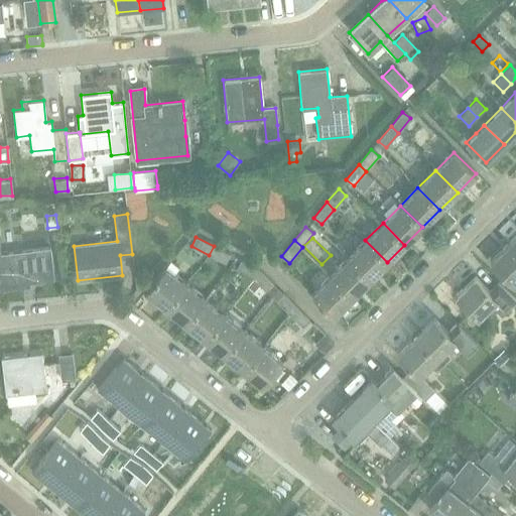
[(370,280),(387,262),(365,240),(348,258),(370,280)]
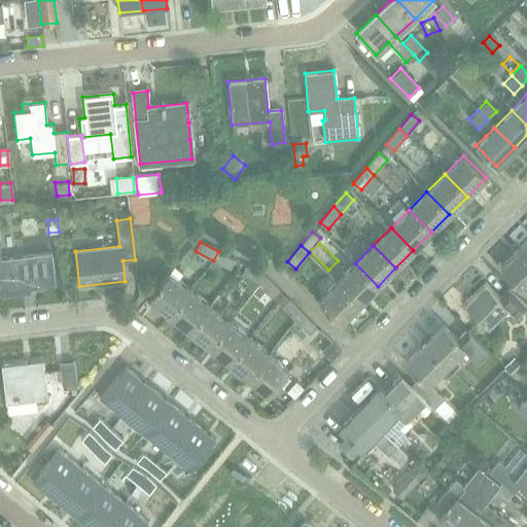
[(522,290),(526,284),(526,256),(519,249),(499,268),(522,290)]
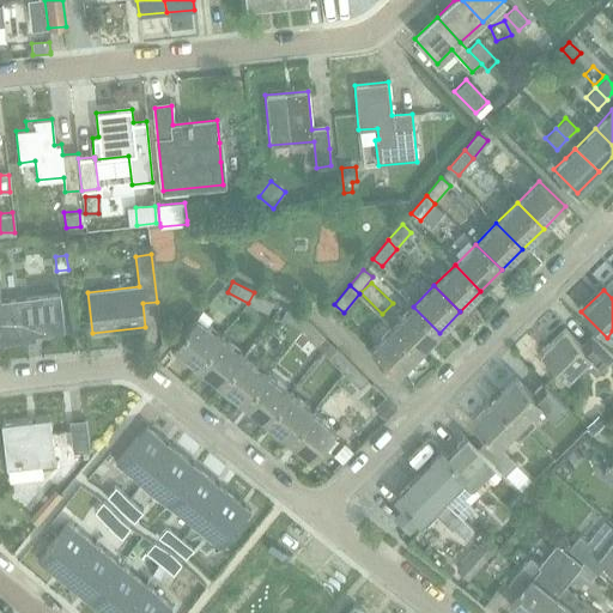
[(254,292),(248,303),(267,313),(273,302),(254,292)]
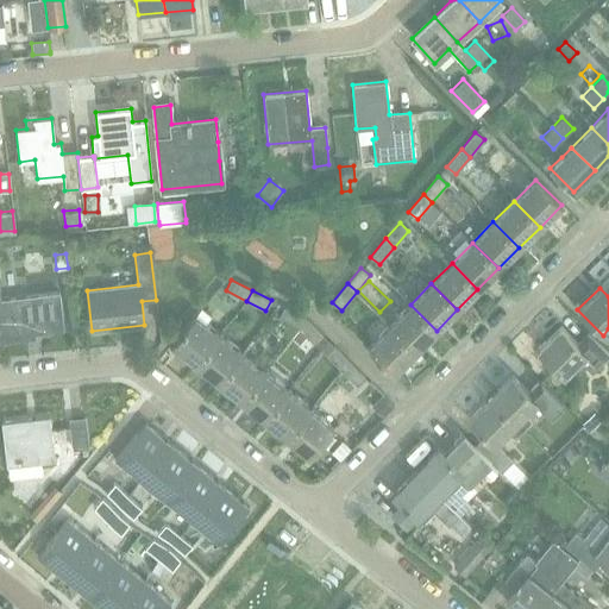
[(0,299),(0,341),(35,338),(35,333),(62,330),(58,293),(0,299)]
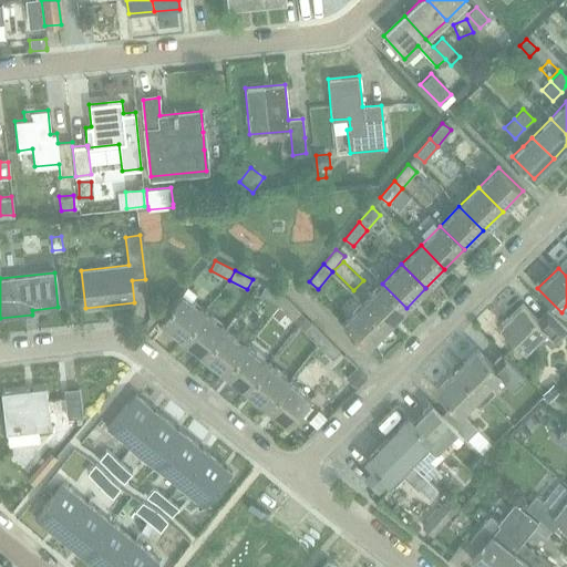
[(387,327),(406,308),(382,284),(362,302),(387,327)]
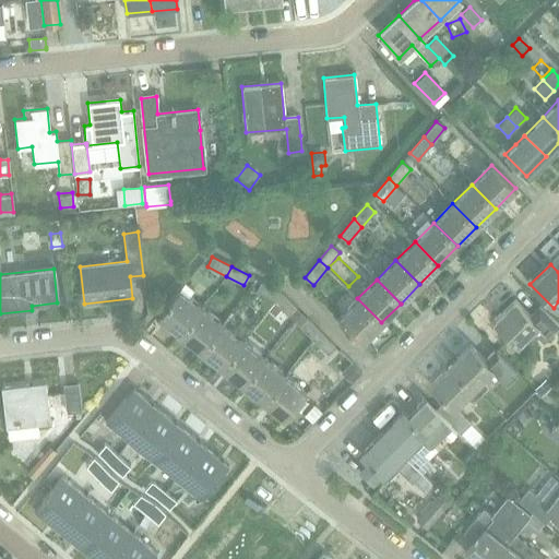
[(274,301),(282,293),(261,282),(256,292),(274,301)]
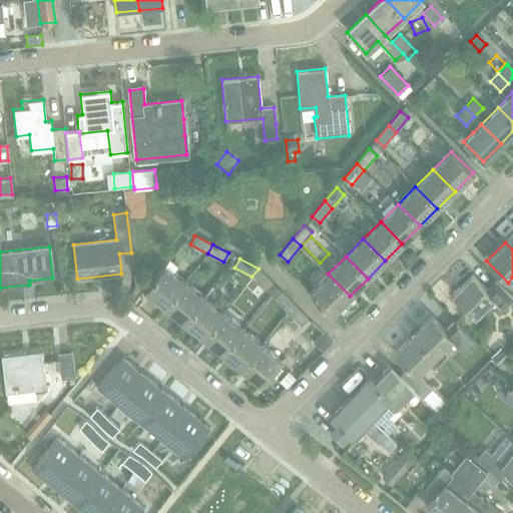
[(172,273),(178,267),(169,260),(164,267),(144,290),(164,307),(184,283),(172,273)]
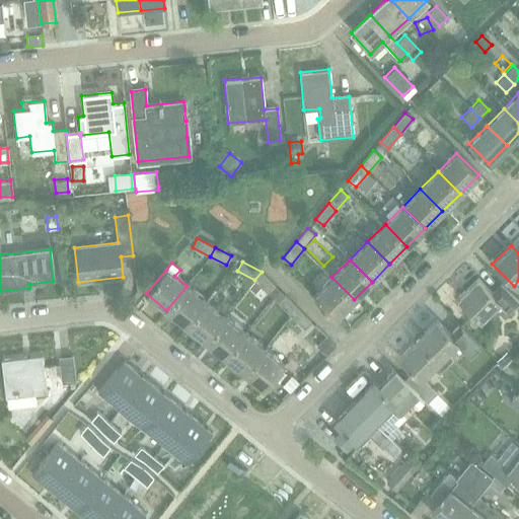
[(273,298),(279,290),(262,272),(254,280),(273,298)]
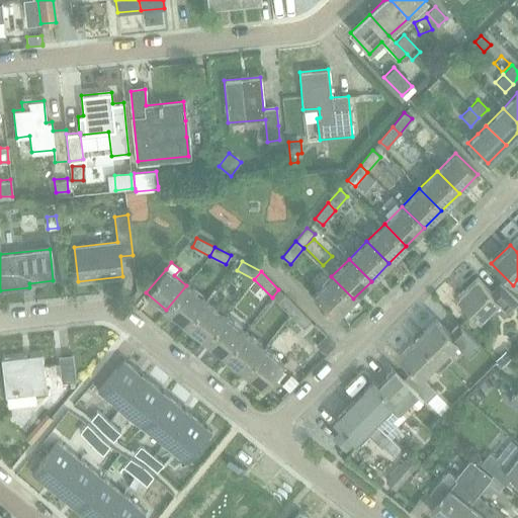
[(334,318),(353,298),(331,276),(312,295),(334,318)]
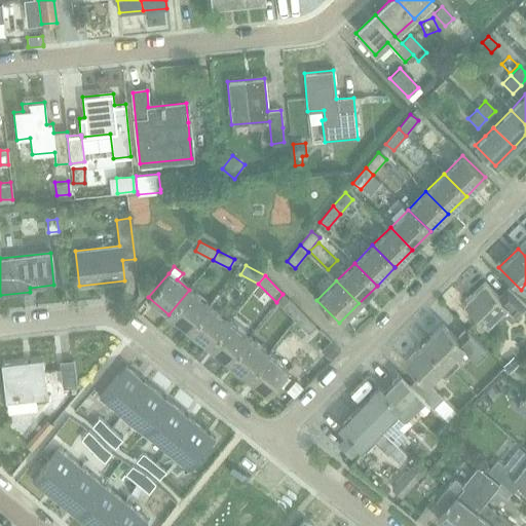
[(511,323),(516,317),(525,308),(506,289),(498,297),(484,283),(464,302),(486,325),(495,316),(500,322),(504,317),(511,323)]
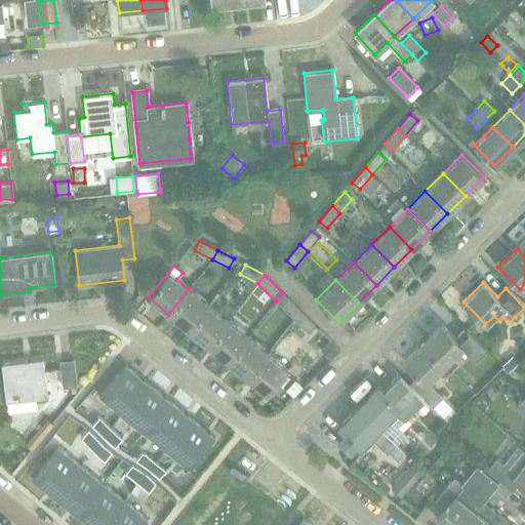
[(188,329),(208,305),(189,289),(168,314),(188,329)]
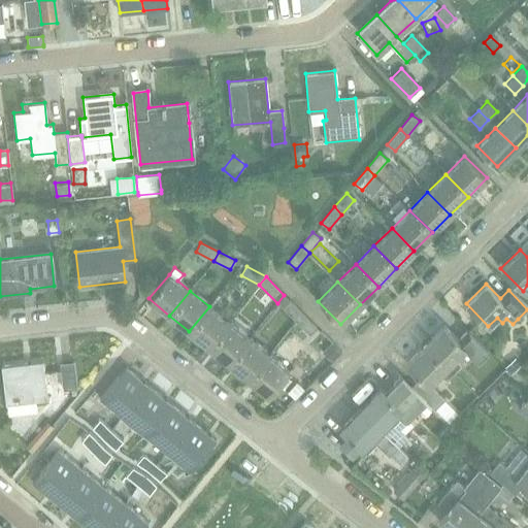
[(295,321),(302,312),(284,295),(277,303),(295,321)]
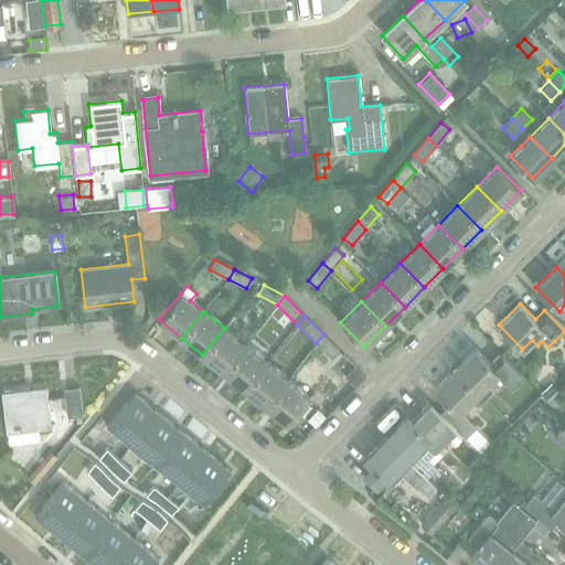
[(223,372),(245,345),(224,328),(202,354),(223,372)]
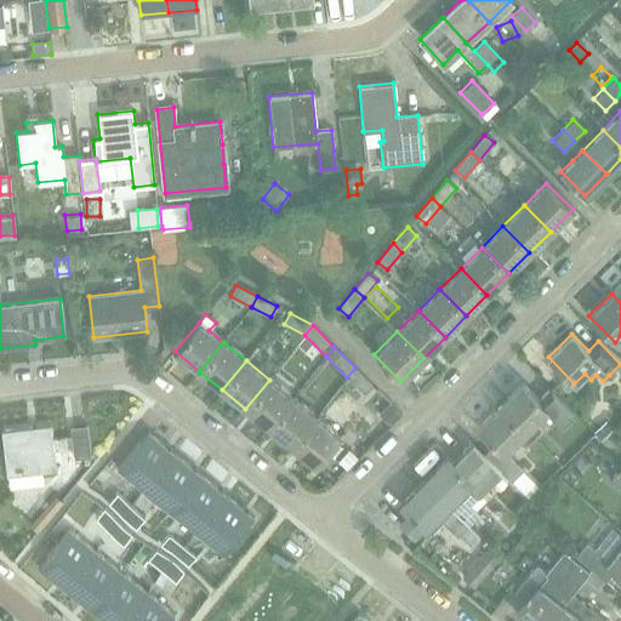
[(355,368),(347,377),(364,394),(372,385),(355,368)]
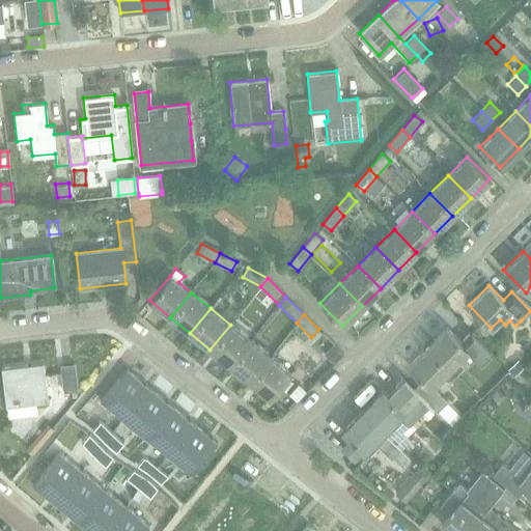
[(229,365),(250,340),(230,325),(210,350),(229,365)]
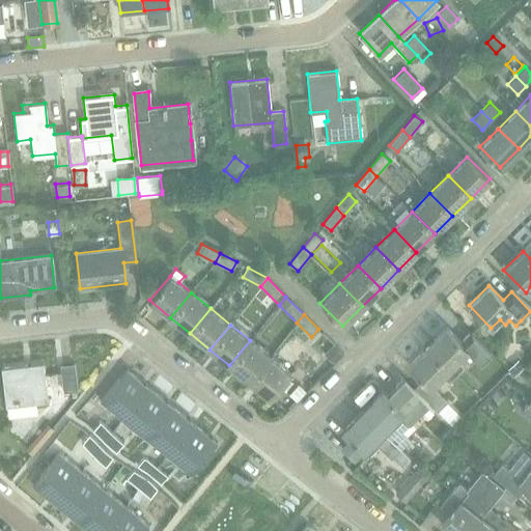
[(427,347),(454,374),(462,367),(456,362),(468,351),(482,366),(492,357),(469,333),(459,342),(446,329),(427,347)]
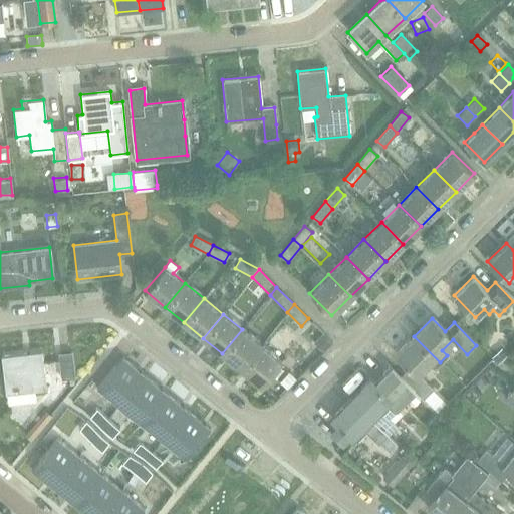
[(241,369),(261,345),(242,329),(222,353),(241,369)]
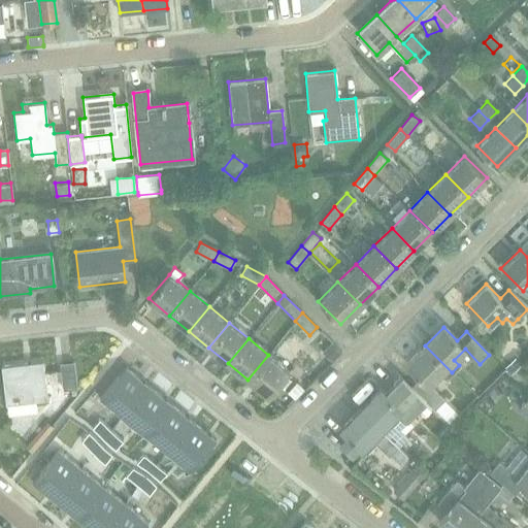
[(331,342),(322,351),(332,360),(340,352),(331,342)]
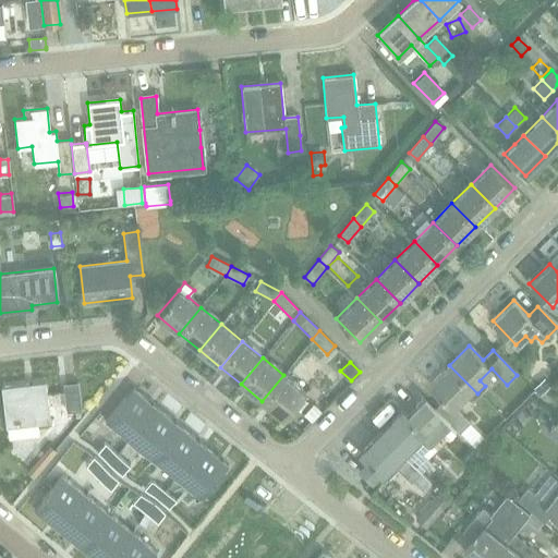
[(470,401),(477,393),(449,365),(429,385),(444,400),(434,409),(449,424),(458,434),(469,423),(453,407),(464,396),(470,401)]
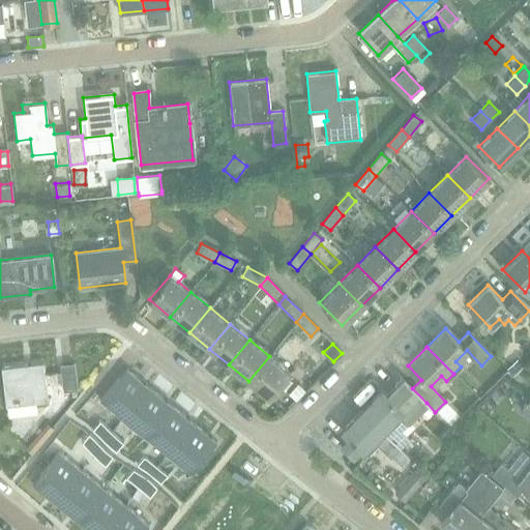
[(292,382),(286,377),(290,373),(269,356),(248,381),(274,402),(283,390),(284,391),(292,382)]
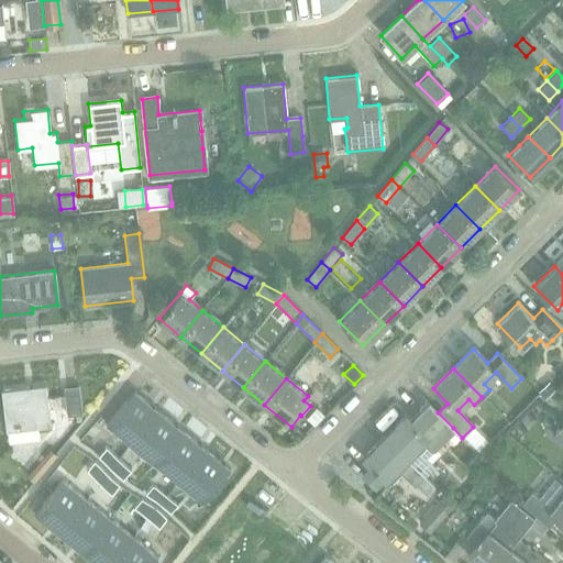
[(550,382),(539,392),(545,399),(556,388),(550,382)]
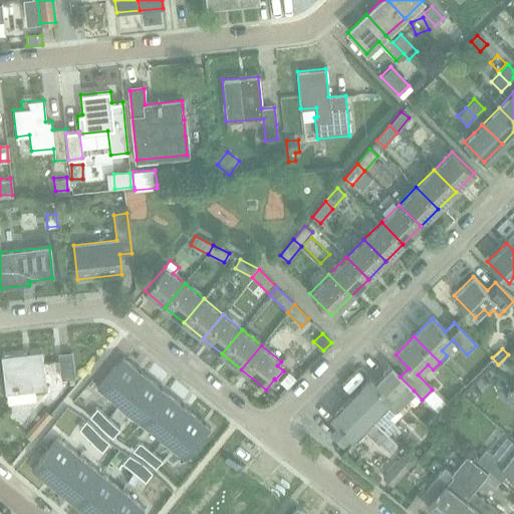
[(41,352),(1,356),(5,394),(45,390),(41,352)]
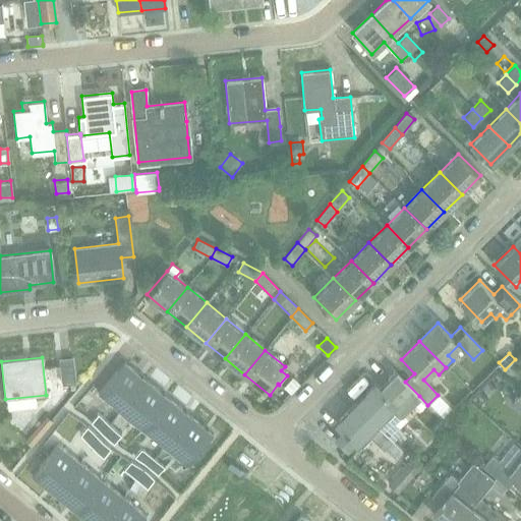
[(73,358),(59,359),(62,385),(76,384),(73,358)]
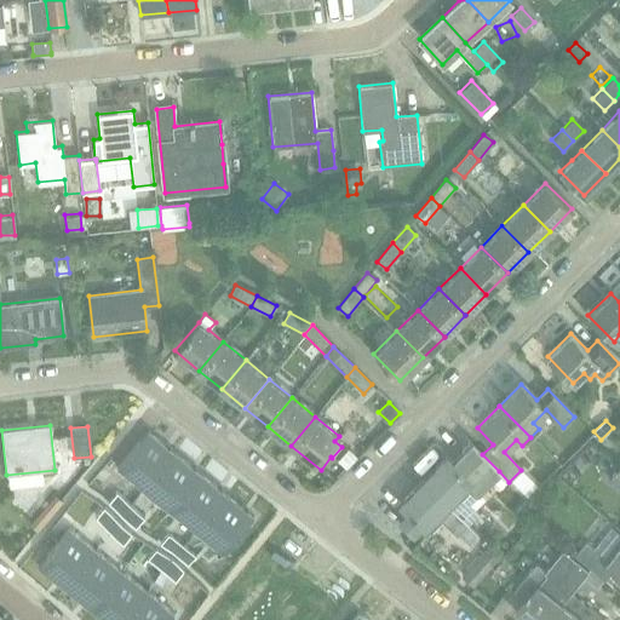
[(147,430),(118,468),(144,489),(174,452),(147,430)]
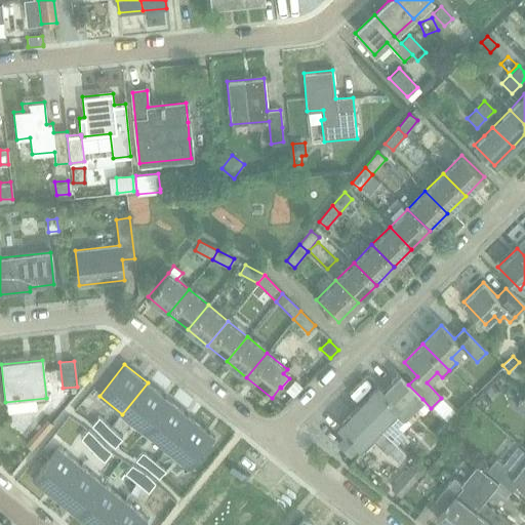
[(422,399),(408,385),(399,375),(382,393),(377,388),(358,407),(386,435),(395,444),(404,435),(388,418),(397,409),(404,416),(415,406),(422,399)]
